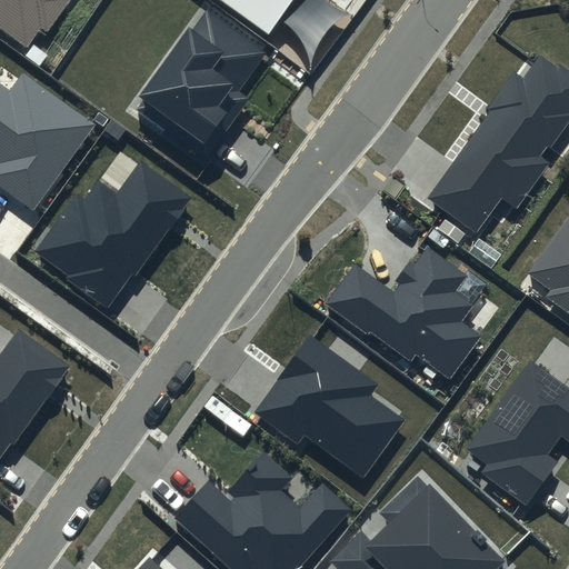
[(0,0),(0,26),(22,42),(37,22),(46,29),(66,0),(0,0)]
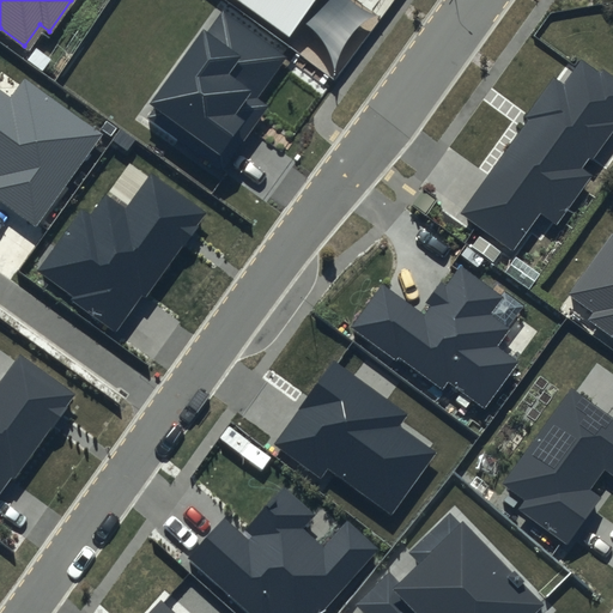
[(237,0),(289,37),(315,0),(237,0)]
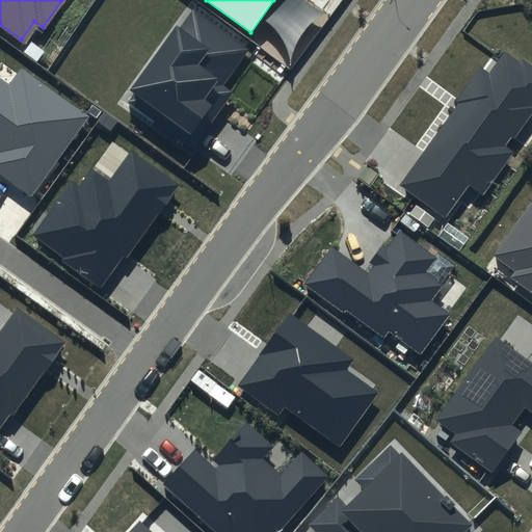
[(250,49),(193,9),(180,28),(177,26),(131,89),(136,92),(129,103),(194,149),(235,92),(224,85),(250,49)]
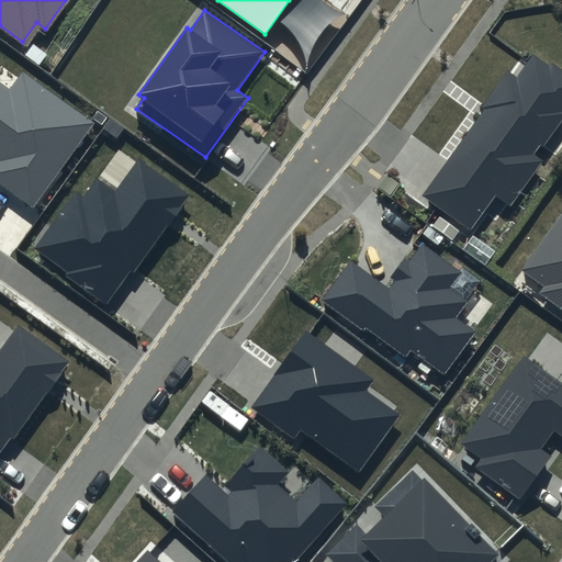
[(471,232),(496,197),(510,208),(543,161),(535,155),(541,146),(543,148),(561,123),(561,70),(552,64),(550,67),(532,55),(517,77),(509,71),(482,109),(484,111),(422,195),(471,232)]
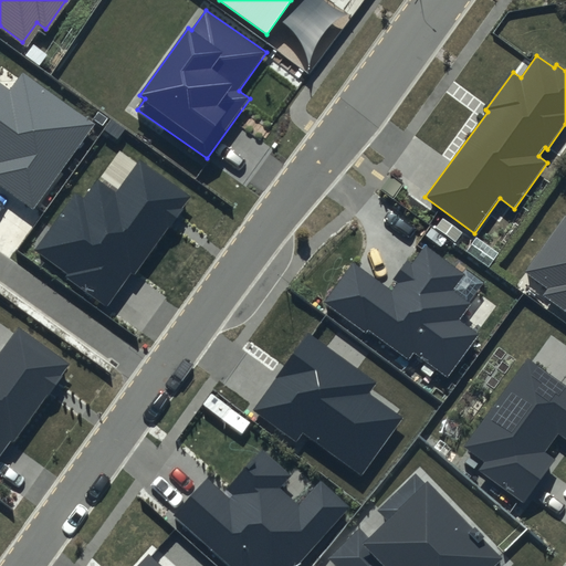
[(10,91),(0,83),(0,185),(34,209),(95,125),(22,73),(10,91)]
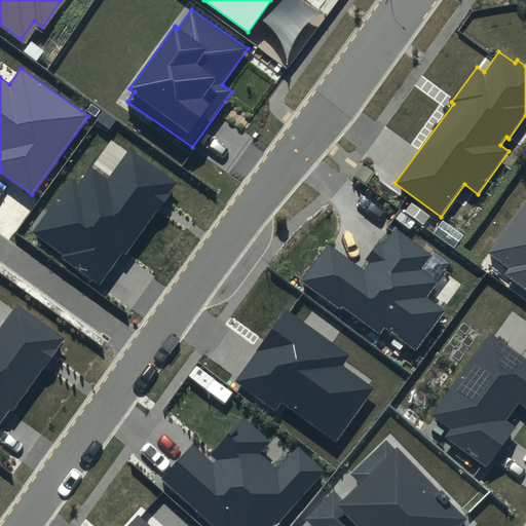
[(176,181),(128,146),(106,178),(87,164),(75,181),(69,176),(29,230),(61,253),(59,256),(97,283),(119,252),(122,254),(176,181)]
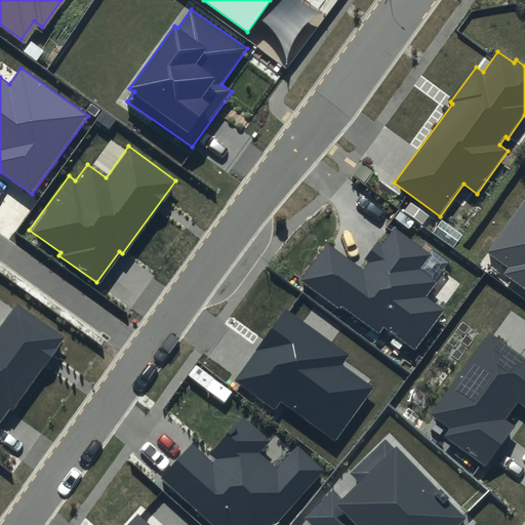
[(524,198),(487,251),(509,267),(505,273),(524,287),(524,198)]
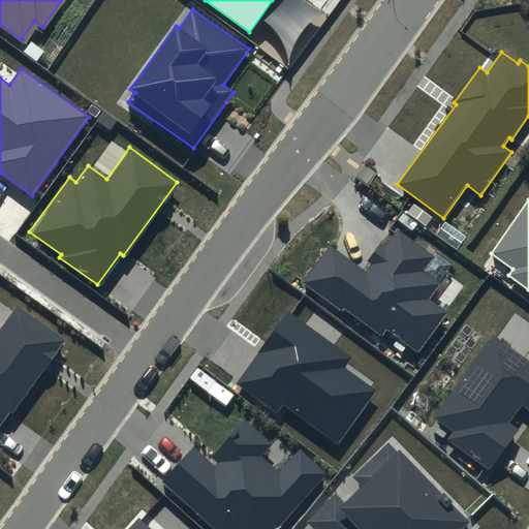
[(435,256),(398,230),(385,247),(379,243),(366,261),(371,265),(367,271),(330,244),(303,283),(340,310),(342,307),(381,335),(386,329),(418,351),(446,312),(429,299),(440,283),(424,272),(435,256)]
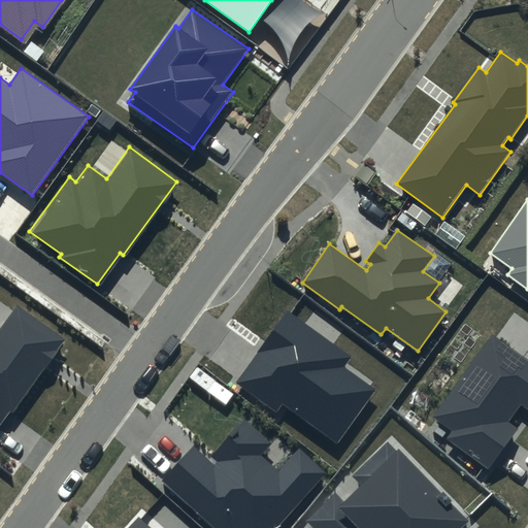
[(64,337),(15,303),(0,324),(0,419),(7,409),(10,411),(64,337)]
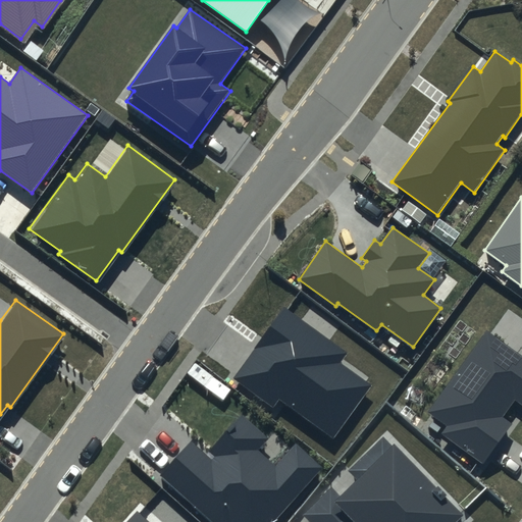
[(348,353),(284,307),(233,378),(273,407),(279,399),(332,437),(370,384),(341,363),(348,353)]
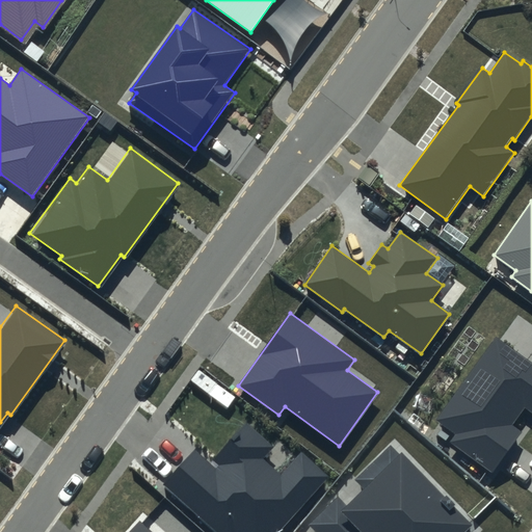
[(531,362),(497,337),(436,420),(456,433),(449,443),(491,473),(522,431),(512,425),(525,408),(531,413),(531,362)]
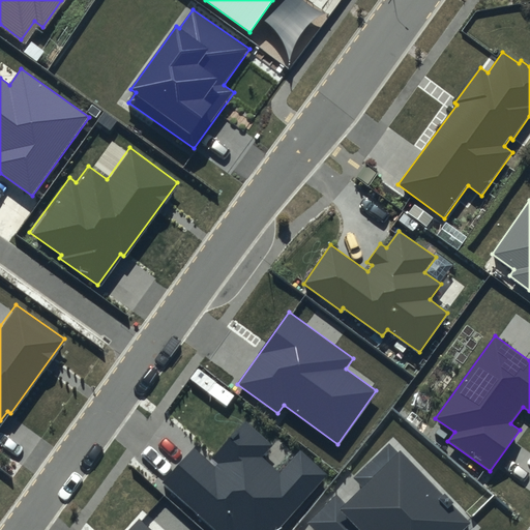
[(244,419),(210,458),(195,444),(160,482),(213,529),(277,529),(327,475),(299,450),(278,473),(262,458),(273,445),(244,419)]
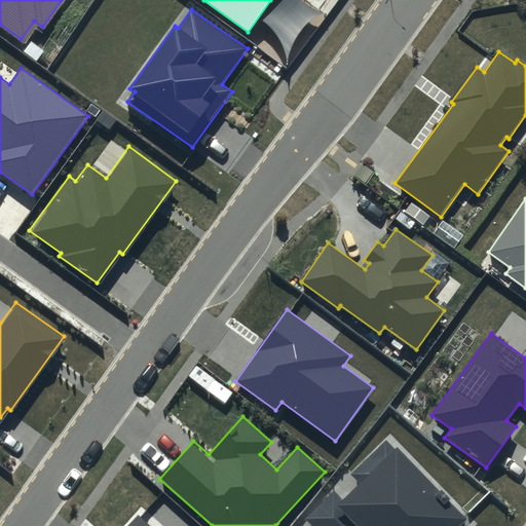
[(395,450),(386,441),(353,474),(362,482),(344,499),(335,491),(305,520),(310,525),(459,525),(468,518),(398,447),(395,450)]
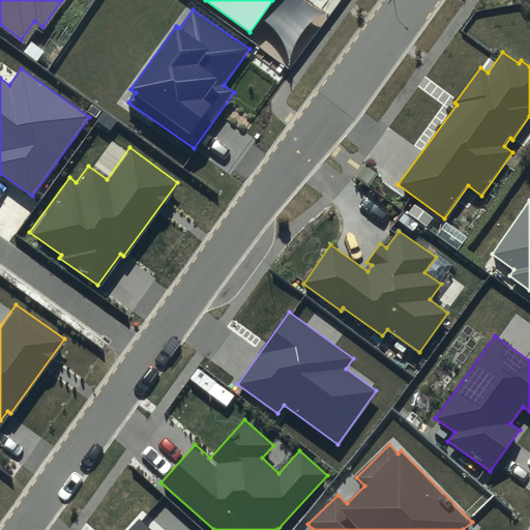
[(152,529),(140,519),(129,529),(152,529)]
